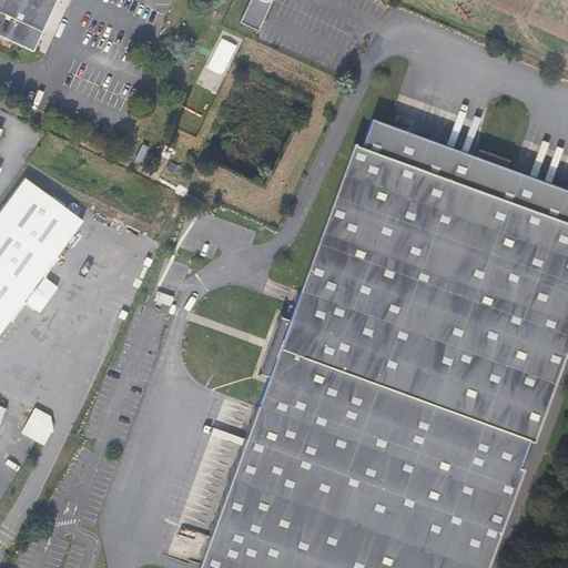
[(0,0),(0,36),(33,51),(57,0),(0,0)]
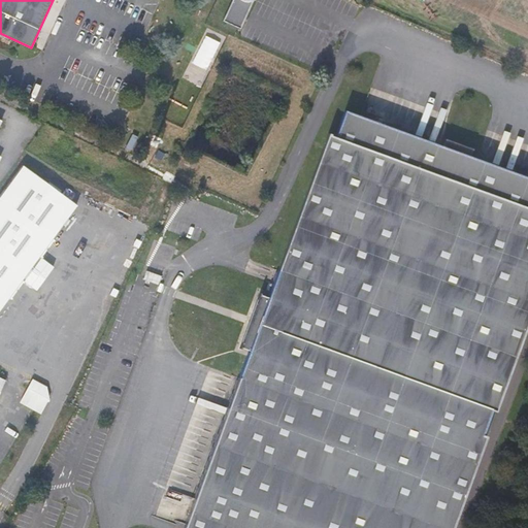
[(230,0),(222,20),(239,28),(252,0),(230,0)]
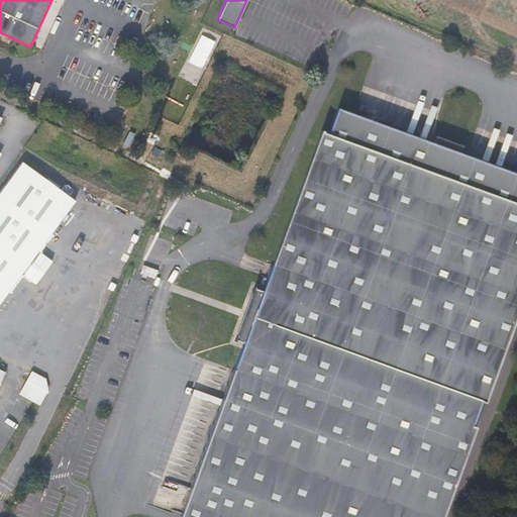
[(516,174),(460,153),(462,147),(434,137),(432,143),(337,109),(327,134),(320,132),(273,265),(265,262),(244,317),(251,319),(179,516),(442,516),(516,314),(516,174)]
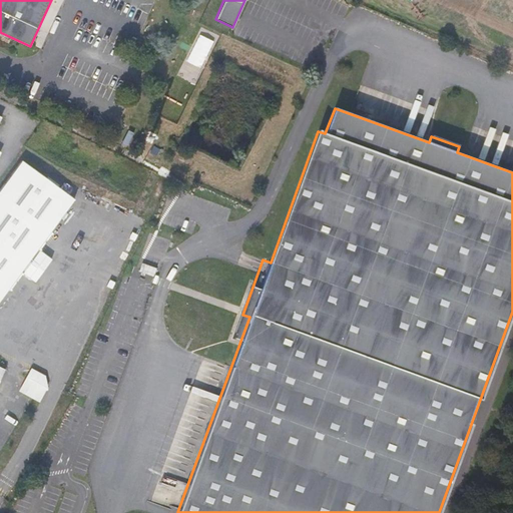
[(9,125),(2,122),(0,127),(0,132),(5,134),(9,125)]
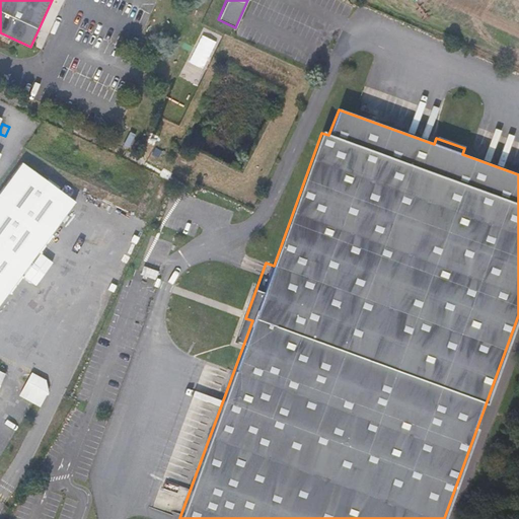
[(23,163),(0,195),(0,304),(76,202),(23,163)]
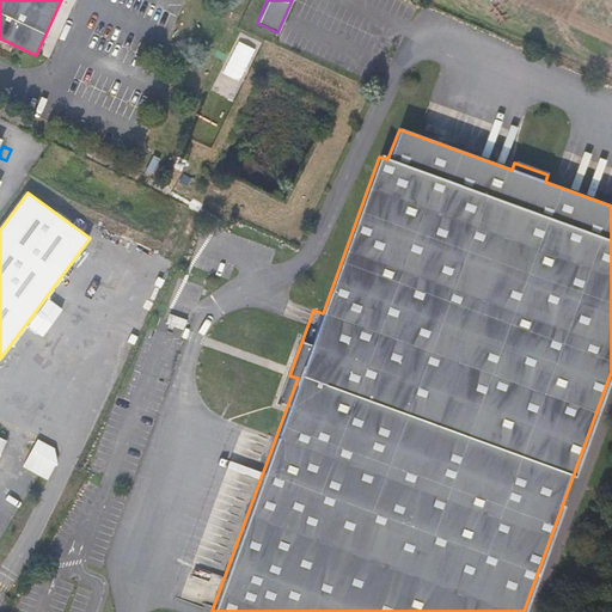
[(24,466),(47,479),(61,451),(38,439),(24,466)]
